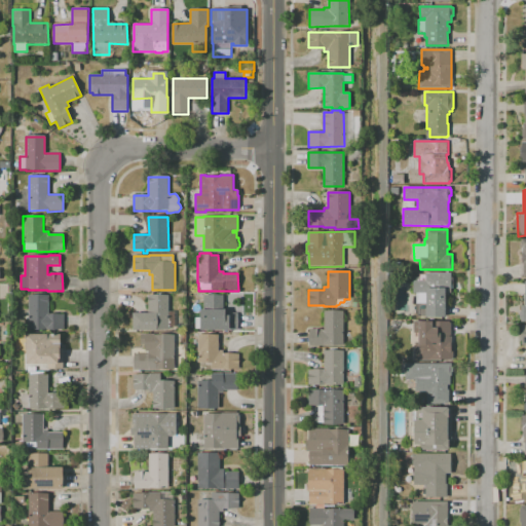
[(445,317),(418,316),(416,312),(416,293),(413,293),(413,280),(414,280),(414,276),(420,276),(420,280),(425,280),(425,273),(451,273),(451,277),(453,277),(453,289),(451,289),(451,293),(446,293),(445,317)]
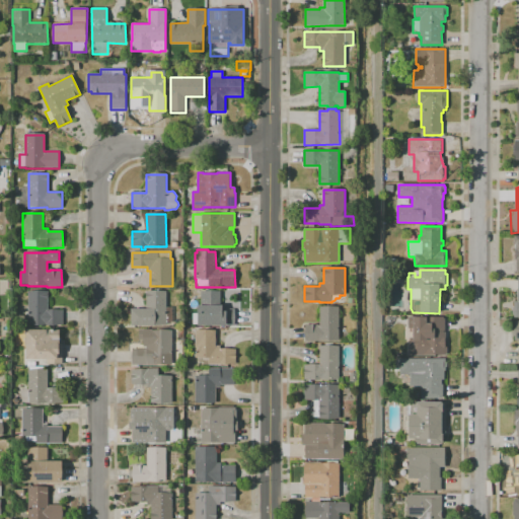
[(63,325),(27,325),(28,291),(49,292),(48,309),(63,310),(63,325)]
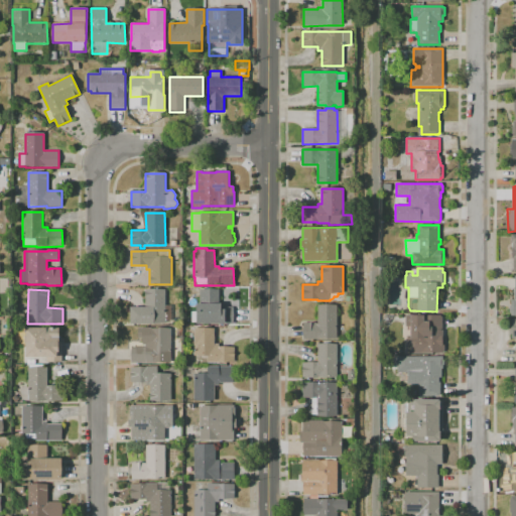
[(131,324),(131,307),(145,307),(145,289),(165,289),(165,304),(173,304),(173,320),(165,320),(165,324),(131,324)]
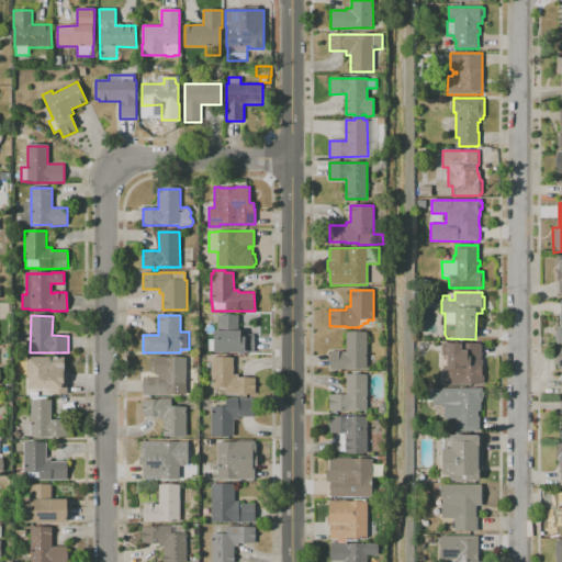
[(245,353),(214,353),(214,351),(209,351),(209,339),(213,339),(214,330),(217,330),(217,315),(239,316),(239,330),(242,330),(242,334),(255,335),(254,352),(245,352),(245,353)]
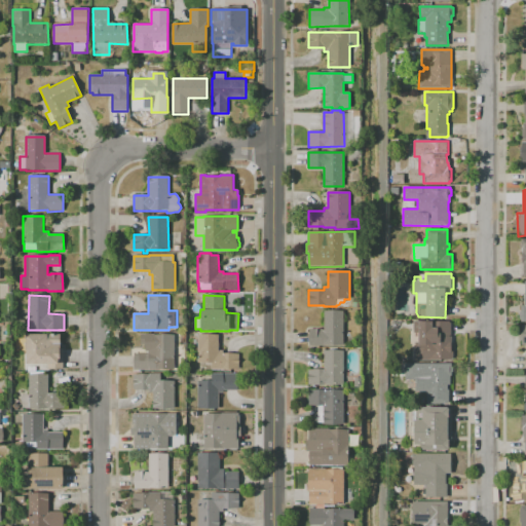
[(343,345),(309,346),(309,329),(323,329),(323,330),(325,330),(325,311),(343,311),(343,345)]
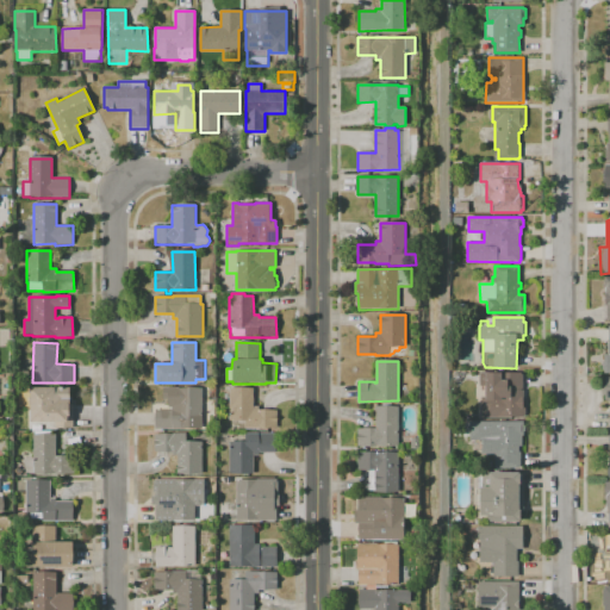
[(523,417),(481,418),(480,396),(486,396),(486,386),(479,386),(479,373),(522,373),(522,374),(523,374),(523,388),(522,388),(522,390),(524,390),(524,399),(523,399),(523,408),(526,408),(526,415),(523,415),(523,417)]
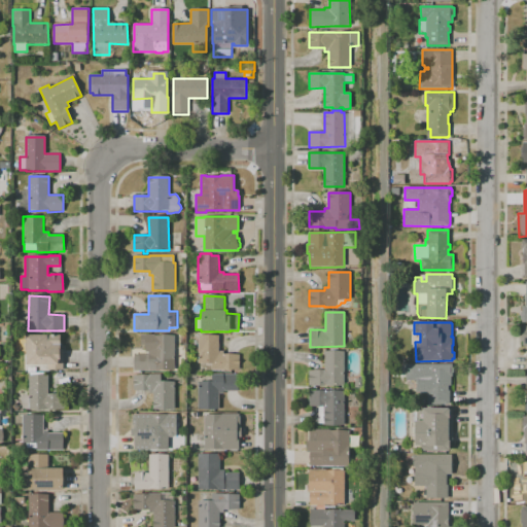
[(63,370),(48,370),(48,364),(27,364),(27,335),(61,336),(61,349),(64,349),(63,370)]
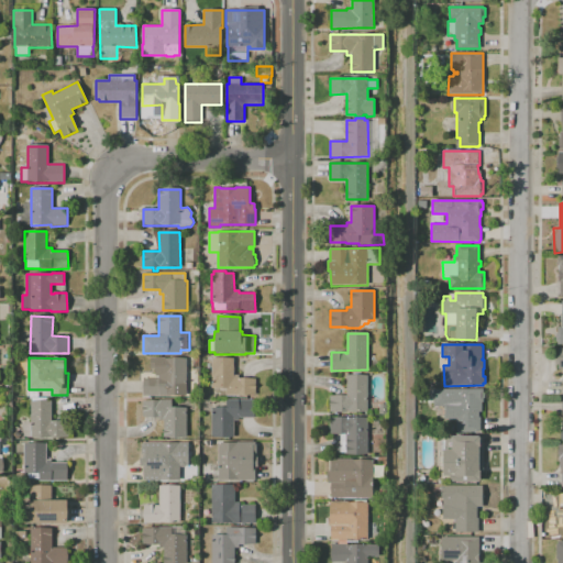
[(144,396),(144,378),(159,378),(159,376),(155,376),(155,370),(151,370),(151,359),(187,359),(187,396),(144,396)]
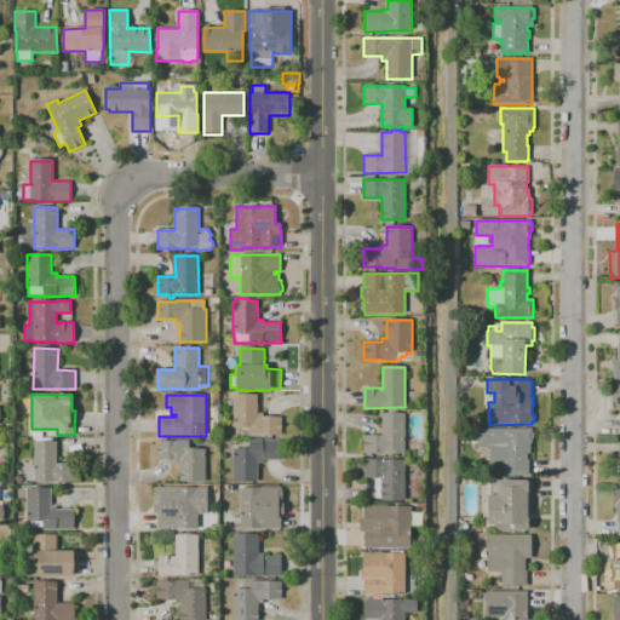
[(282,436),(250,436),(250,428),(233,428),(233,395),(257,395),(257,413),(263,413),(263,417),(282,417),(282,436)]
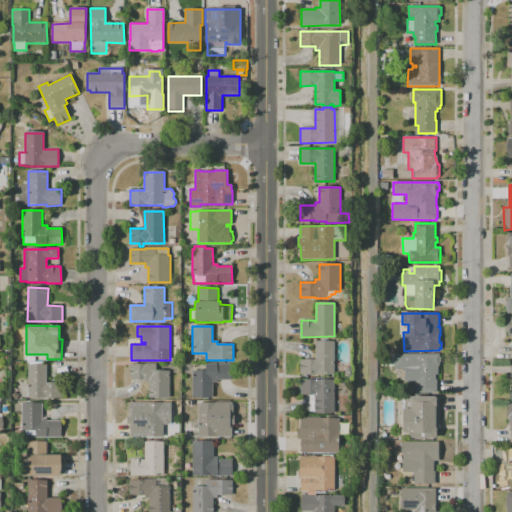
[(334,374),(300,374),(300,360),(315,360),(315,341),(334,341),(334,374)]
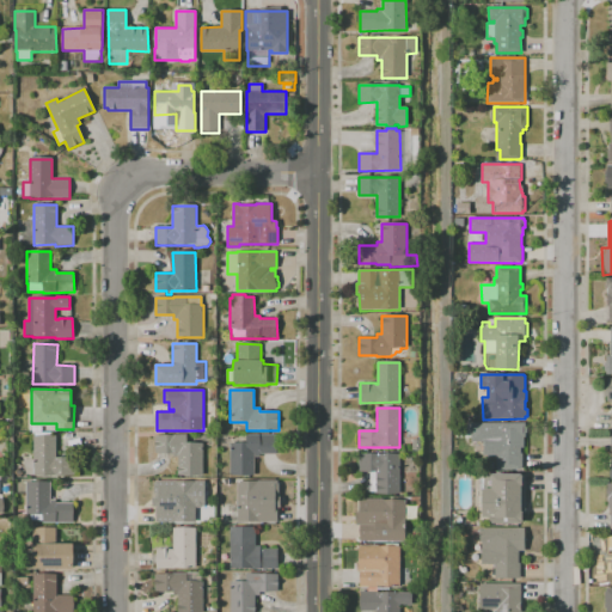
[(522,470),(496,470),(496,456),(483,456),(483,441),(471,442),(471,423),(525,423),(525,436),(525,448),(520,448),(520,453),(522,453),(522,470)]
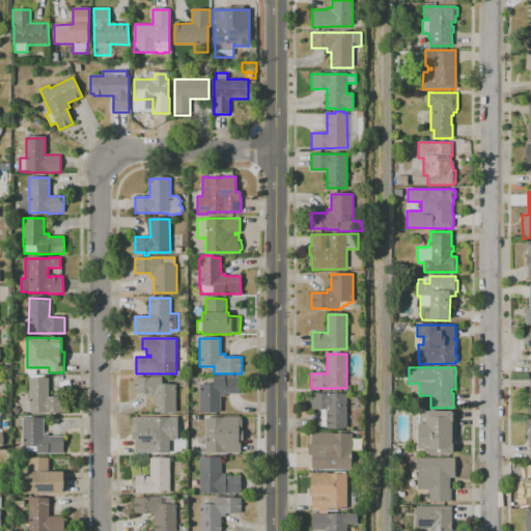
[(64,412),(29,413),(27,413),(24,412),(23,408),(22,407),(22,402),(22,400),(23,399),(25,397),(29,398),(28,379),(30,379),(30,375),(45,375),(45,378),(49,378),(49,396),(64,396),(64,412)]
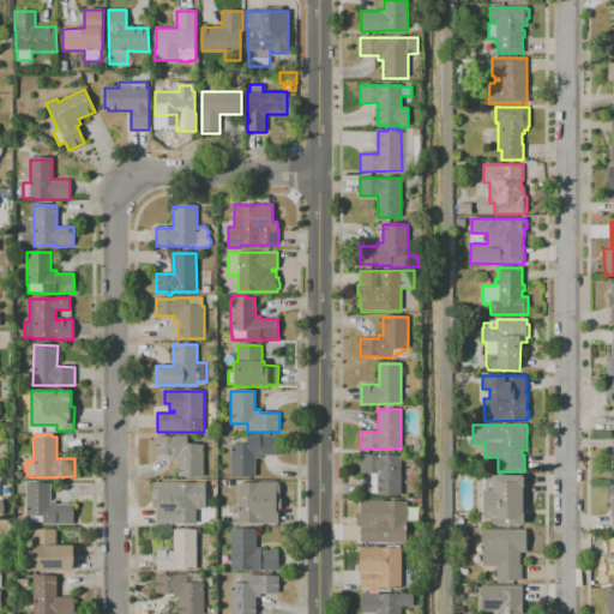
[(204,477),(179,477),(179,459),(174,459),(174,455),(156,455),(155,438),(173,437),(187,435),(188,445),(204,445),(204,477)]
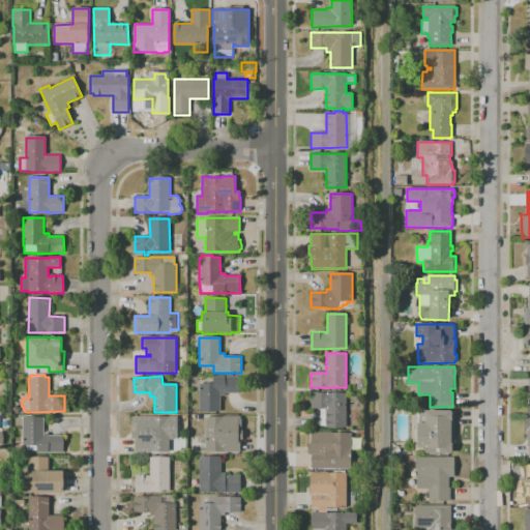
[(199,412),(199,383),(213,383),(213,376),(239,376),(239,393),(225,393),(225,395),(221,395),(221,412),(199,412)]
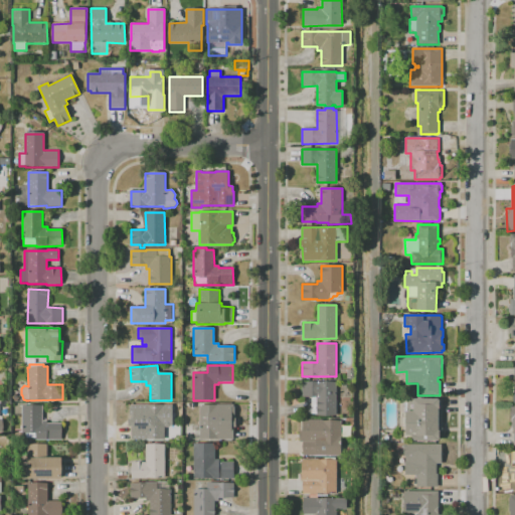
[(337,415),(317,415),(317,413),(305,414),(305,412),(306,412),(306,411),(307,411),(307,410),(308,410),(308,409),(309,409),(309,408),(310,408),(310,407),(310,406),(311,406),(311,397),(302,397),(302,382),(336,382),(337,415)]
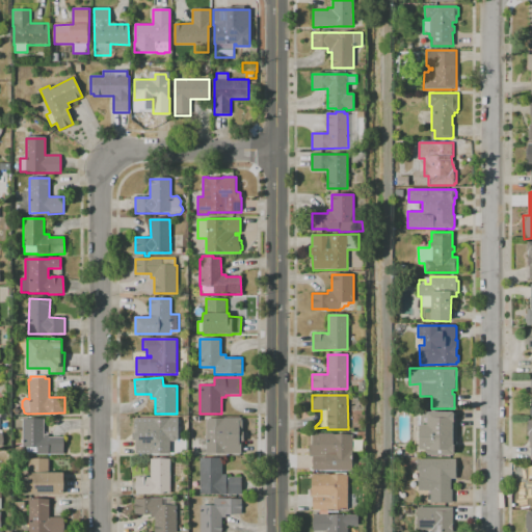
[(452,455),(425,456),(425,454),(415,454),(415,431),(415,426),(419,426),(419,425),(421,425),(421,415),(427,415),(427,413),(457,413),(457,446),(454,446),(454,454),(452,454),(452,455)]
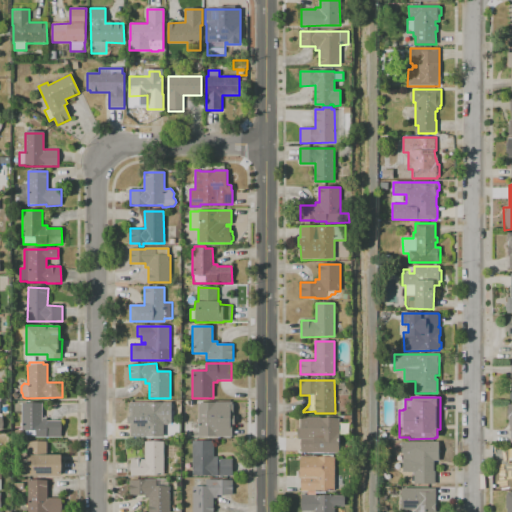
[(232,436),(198,436),(198,403),(215,403),(215,402),(232,402),(232,416),(234,416),(235,425),(232,425),(232,436)]
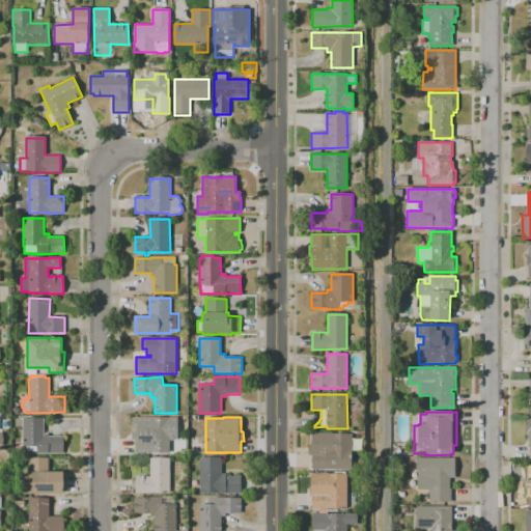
[(63,453),(36,454),(36,451),(27,451),(27,446),(23,446),(23,418),(44,418),(44,434),(48,434),(48,437),(63,437),(63,453)]
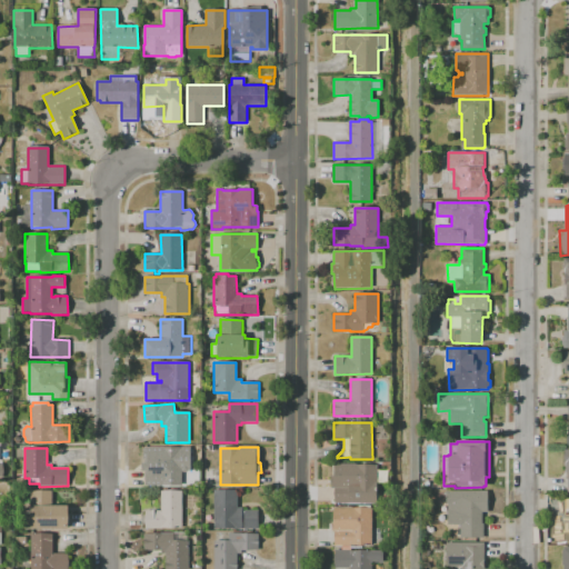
[(181,486),(145,486),(145,472),(142,472),(142,462),(145,462),(145,460),(143,460),(143,449),(145,449),(145,448),(191,448),(191,470),(189,470),(188,472),(183,472),(181,470),(181,486)]
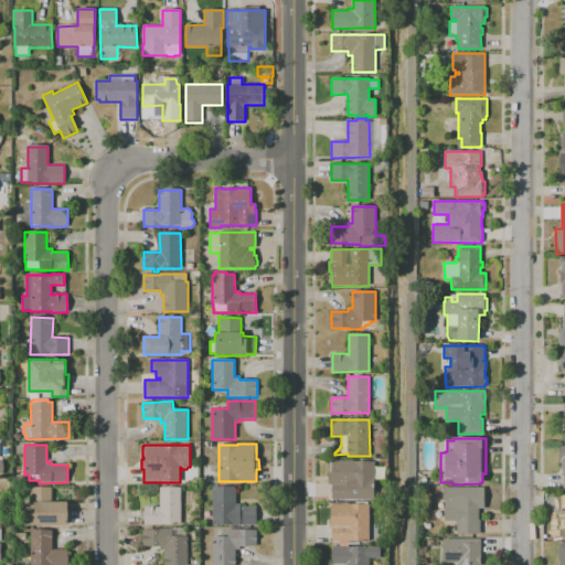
[(332,499),(332,484),(329,484),(329,472),(331,472),(331,460),(353,460),(353,461),(375,461),(374,499),(332,499)]
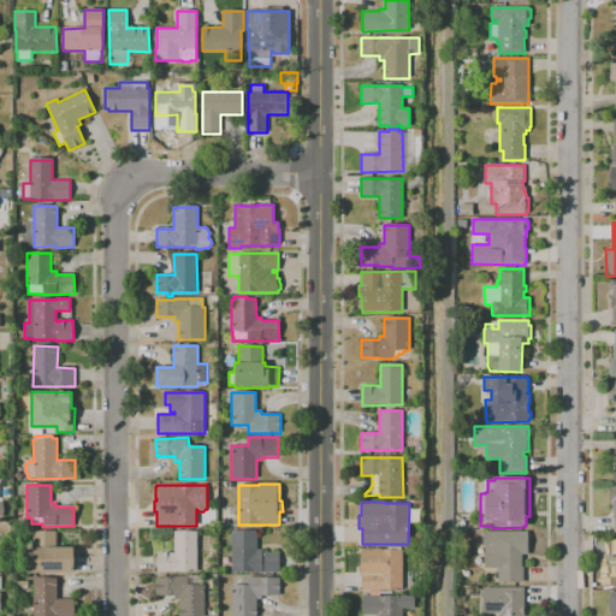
[(34,573),(34,549),(34,531),(57,532),(57,548),(73,548),(73,573),(34,573)]
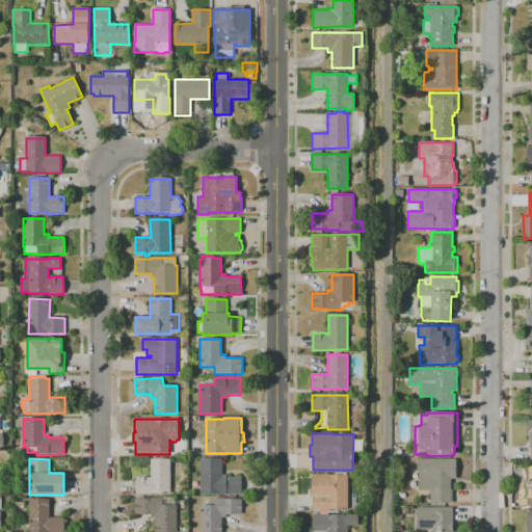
[(241,495),(200,495),(200,458),(222,458),(222,474),(227,474),(227,477),(241,478),(241,495)]
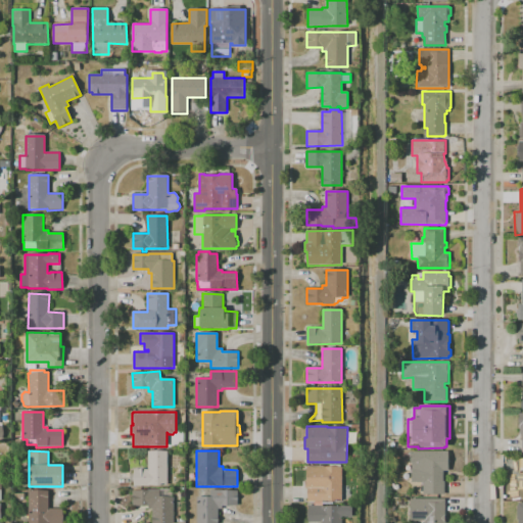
[(148,486),(134,486),(133,469),(148,469),(148,452),(167,452),(168,485),(148,485),(148,486)]
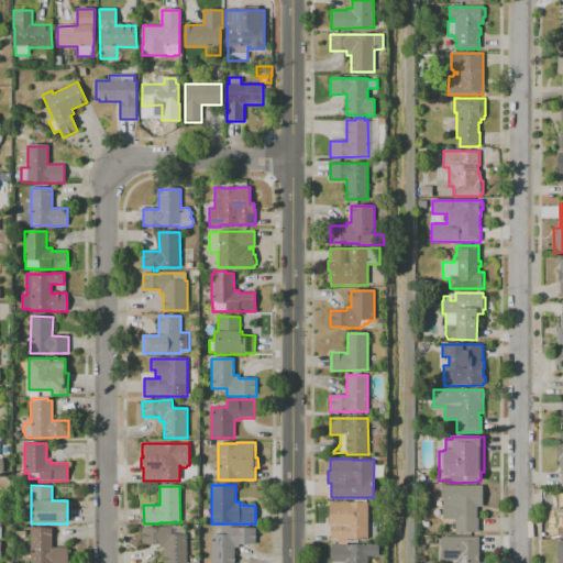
[(478,532),(455,532),(455,519),(443,519),(443,498),(441,498),(441,486),(483,486),(483,507),(477,507),(477,518),(478,518),(478,532)]
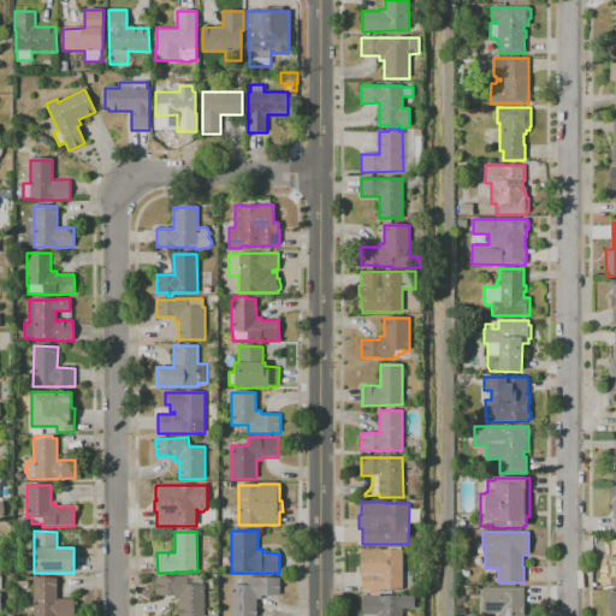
[(403,591),(362,591),(362,575),(359,575),(359,564),(361,564),(361,549),(381,549),(381,550),(402,550),(403,591)]
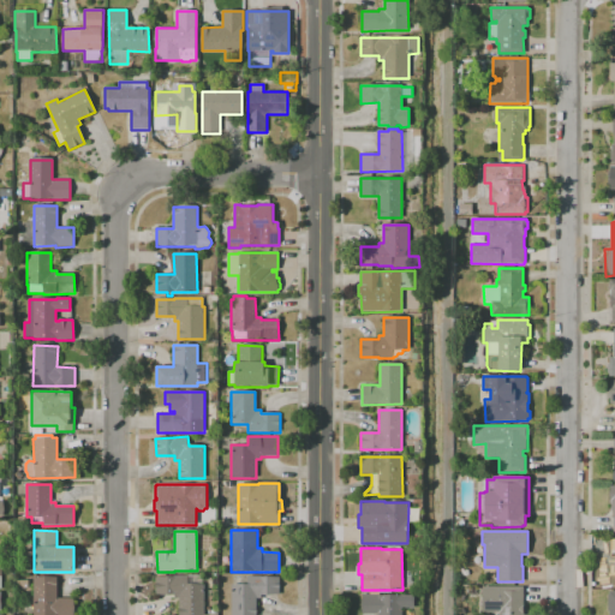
[(204,614),(178,614),(178,598),(174,598),(174,595),(156,595),(156,577),(187,577),(187,575),(202,575),(202,585),(204,585),(204,614)]
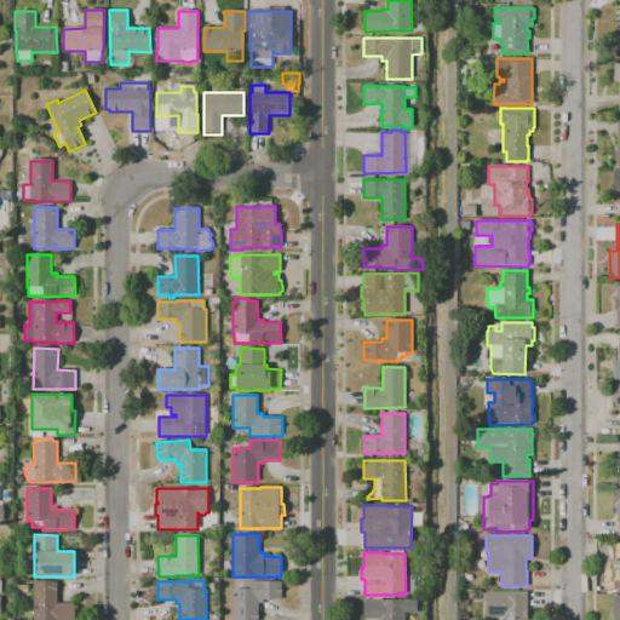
[(258,619),(233,619),(233,589),(250,589),(250,581),(281,581),(281,600),(263,600),(263,603),(258,603),(258,619)]
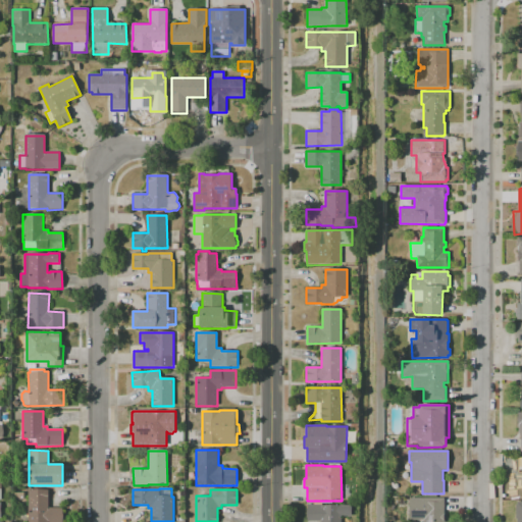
[(62,521),(28,521),(28,490),(48,490),(48,508),(62,508),(62,521)]
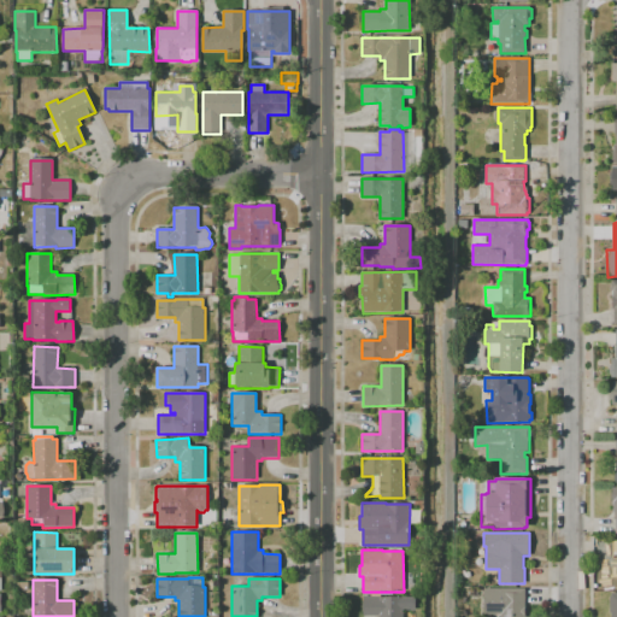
[(501,616),(501,615),(483,615),(483,589),(526,589),(526,616),(501,616)]
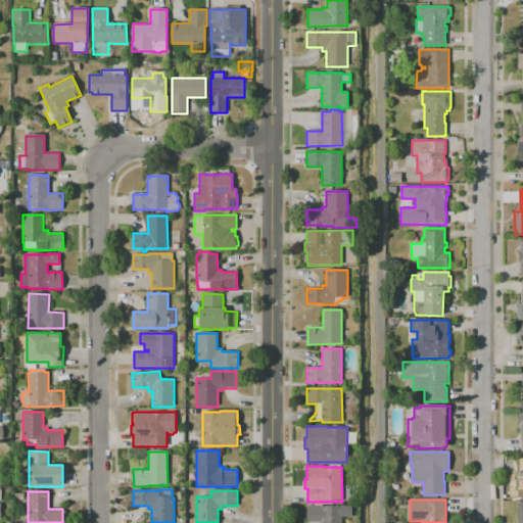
[(341,522),(321,522),(307,522),(307,505),(323,505),(323,507),(352,507),(352,517),(341,517),(341,522)]
